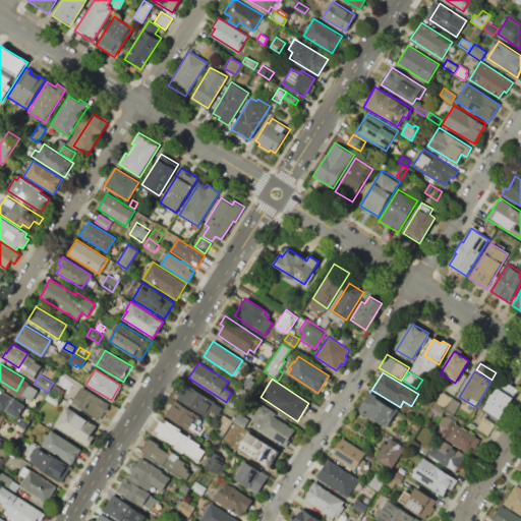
[(502,380),(506,382),(508,380),(513,383),(511,386),(519,390),(500,420),(483,410),(487,403),(485,402),(490,393),(493,395),(502,380)]
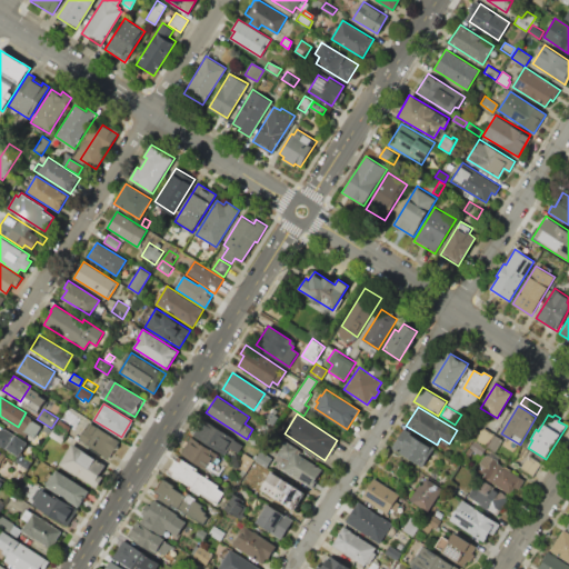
[(203,418),(242,443),(237,451),(229,446),(223,453),(193,433),(203,418)]
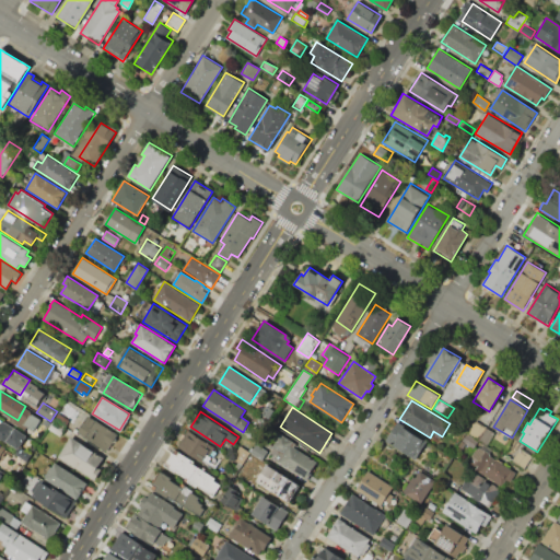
[(30,412),(47,422),(39,434),(36,432),(34,438),(23,431),(25,427),(22,424),(30,412)]
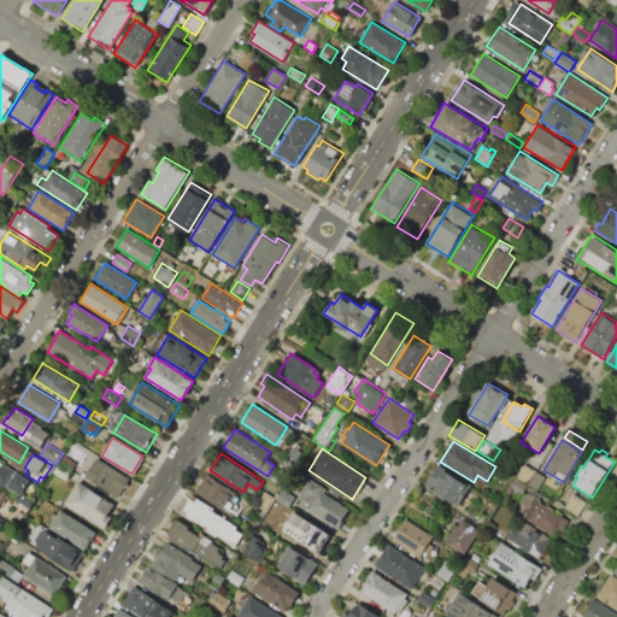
[(59,462),(64,454),(77,463),(72,470),(59,462)]
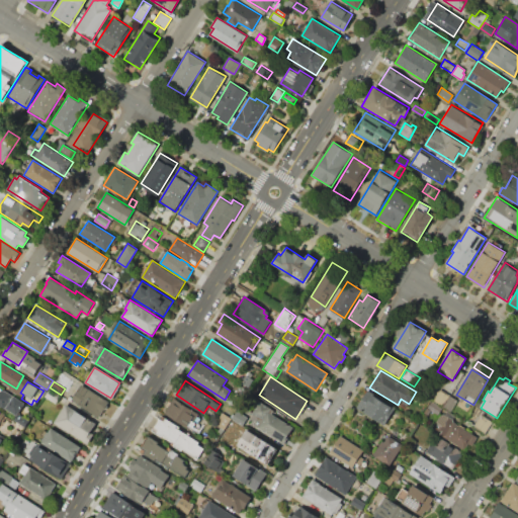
[(72,400),(81,384),(108,402),(100,417),(72,400)]
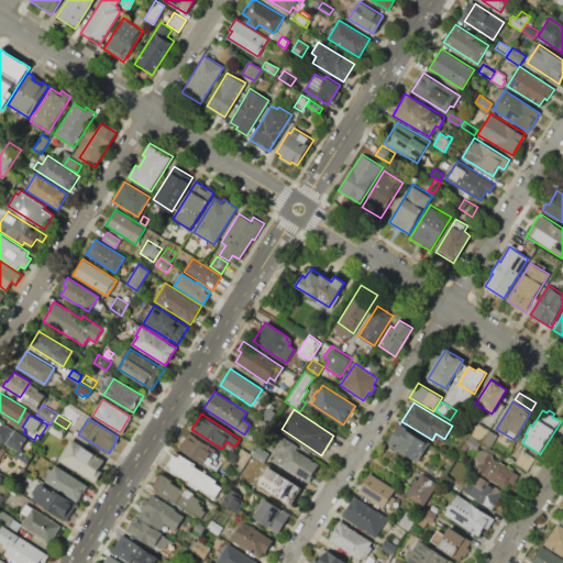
[(0,421),(12,429),(3,443),(0,441),(0,421)]
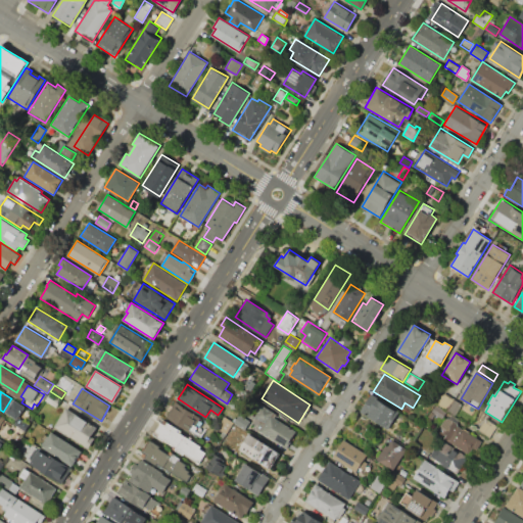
[(44,400),(49,392),(61,399),(56,408),(44,400)]
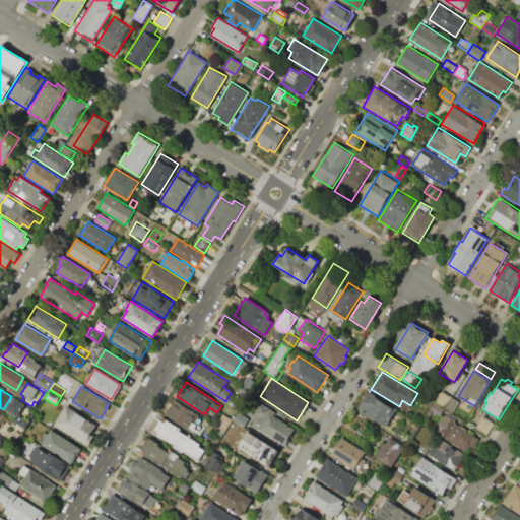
[(442,391),(459,401),(453,412),(436,402),(442,391)]
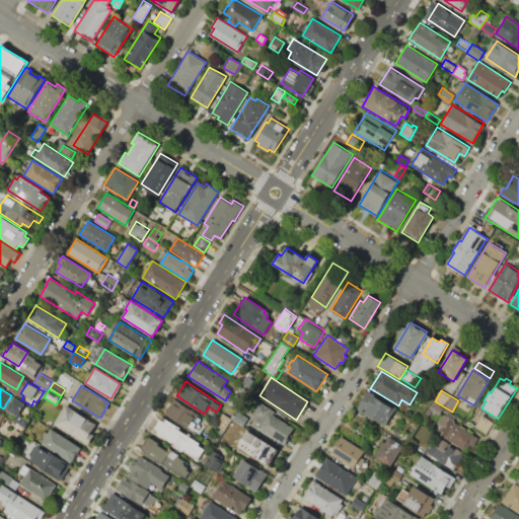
[(368,391),(395,408),(384,427),(357,411),(368,391)]
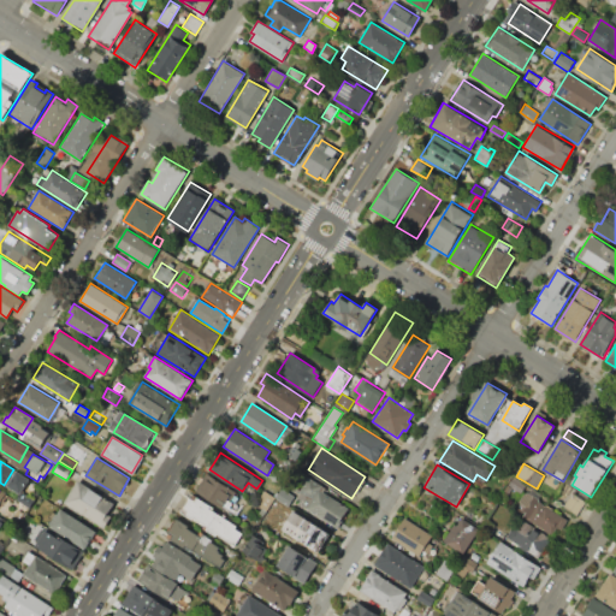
[(7,486),(17,471),(29,478),(21,493),(7,486)]
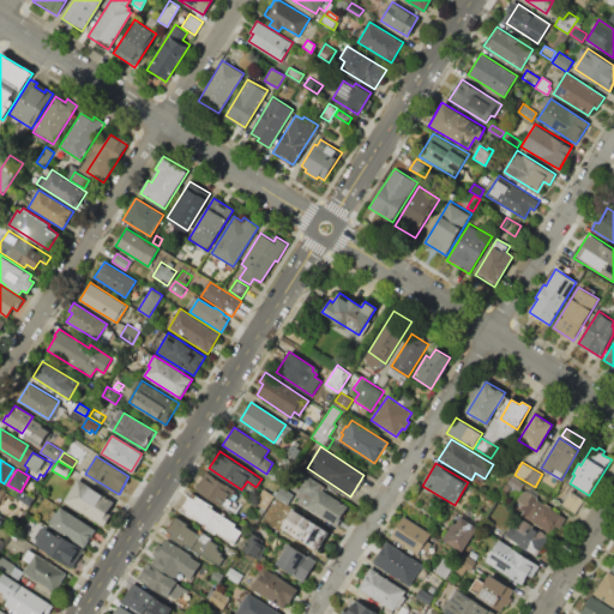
[(208,471),(236,491),(224,510),(196,491),(208,471)]
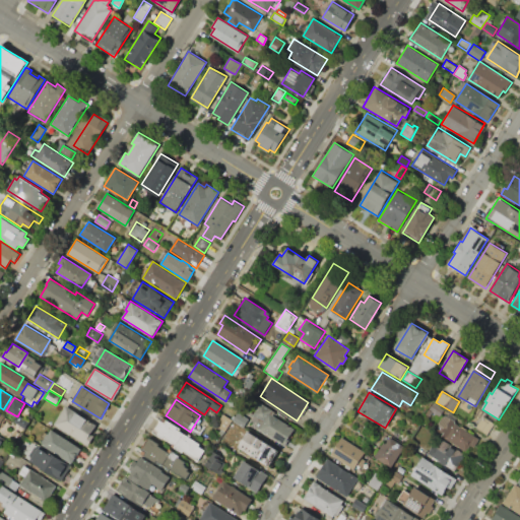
[(434,401),(444,408),(440,415),(429,408),(434,401)]
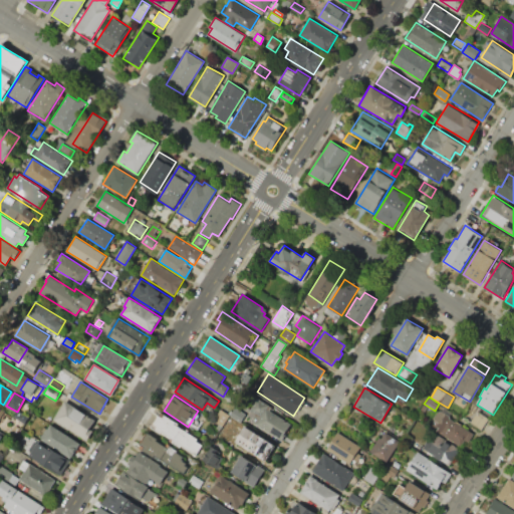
[(247,418),(259,400),(272,409),(270,412),(291,425),(282,439),(247,418)]
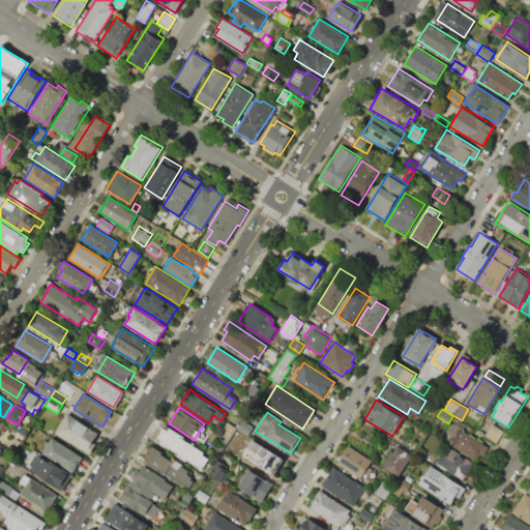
[(67,413),(99,433),(93,443),(95,445),(89,454),(55,434),(67,413)]
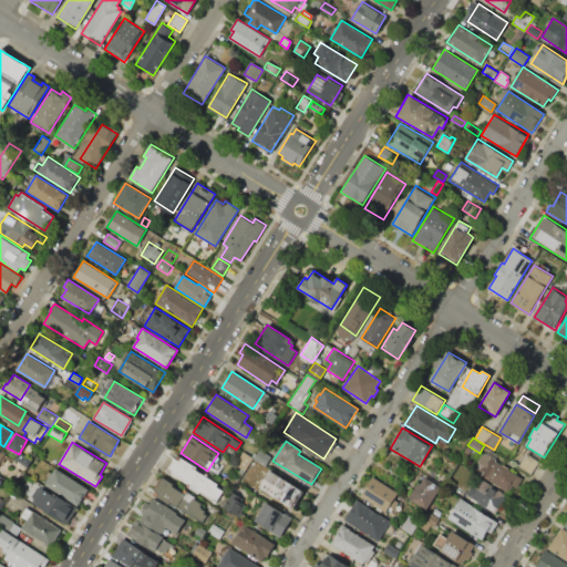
[(259,450),(270,457),(265,465),(254,459),(259,450)]
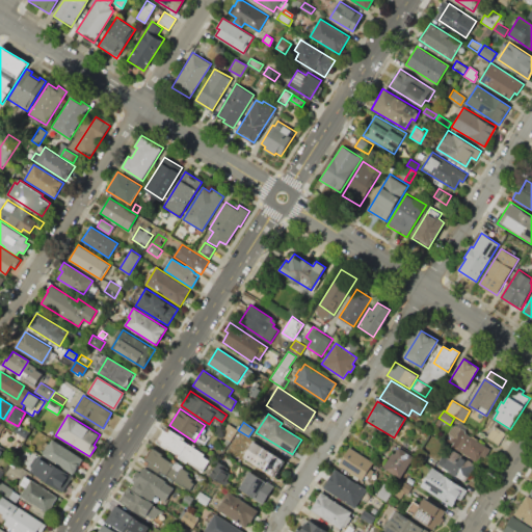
[(229,423),(238,429),(230,442),(221,435),(229,423)]
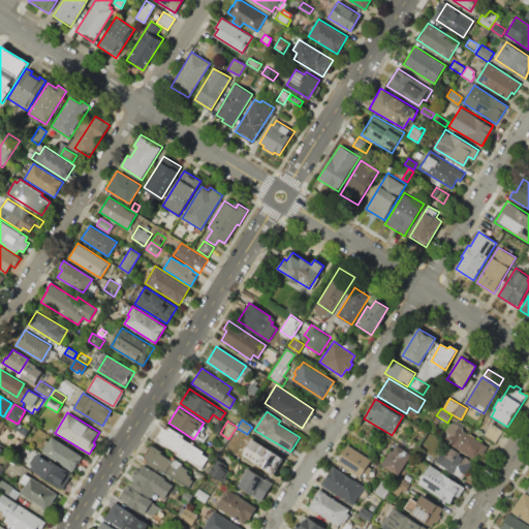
[(14,429),(19,423),(23,426),(19,432),(14,429)]
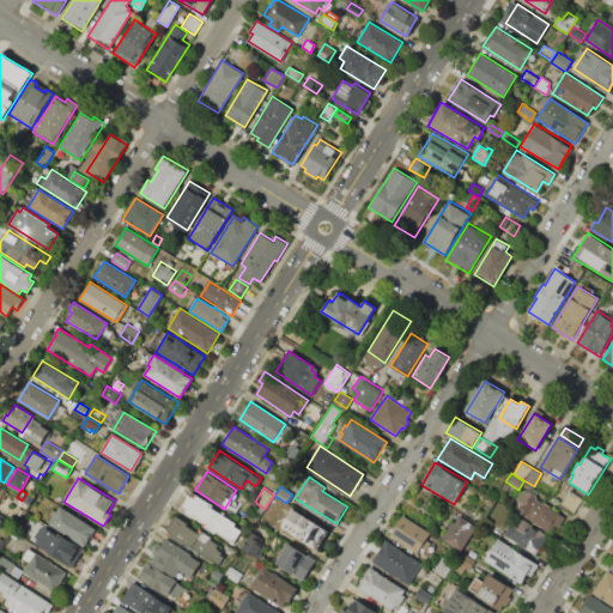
[(523,490),(566,515),(554,535),(520,515),(523,509),(515,504),(523,490)]
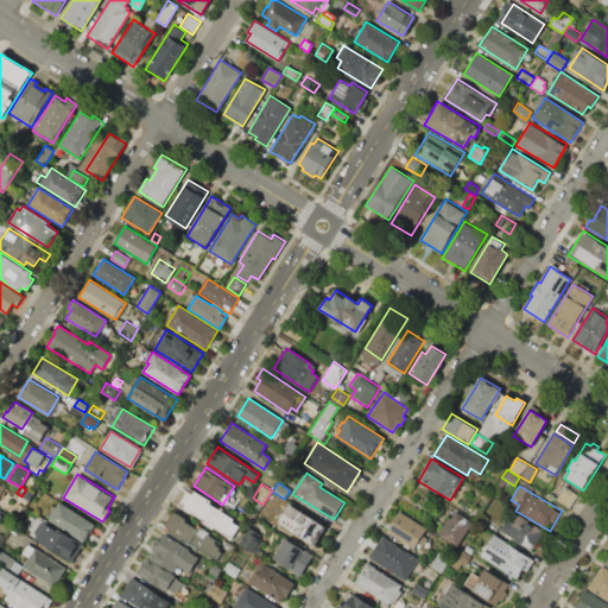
[(564,487),(577,495),(570,508),(557,500),(564,487)]
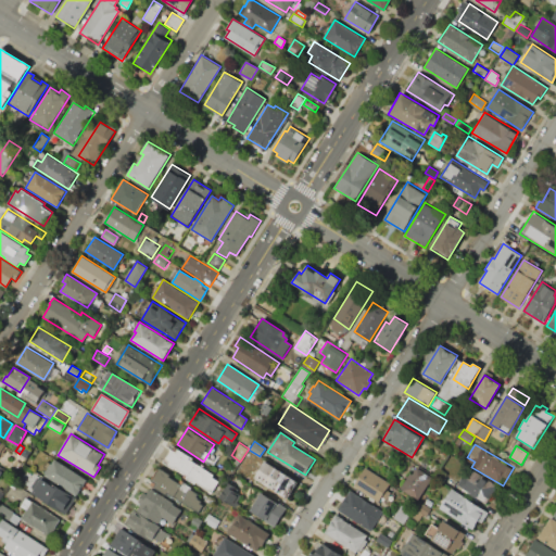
[(172,450),(176,453),(178,450),(190,457),(189,459),(214,476),(213,477),(220,482),(213,493),(196,482),(194,484),(184,477),(186,476),(174,468),(173,469),(163,463),(172,450)]
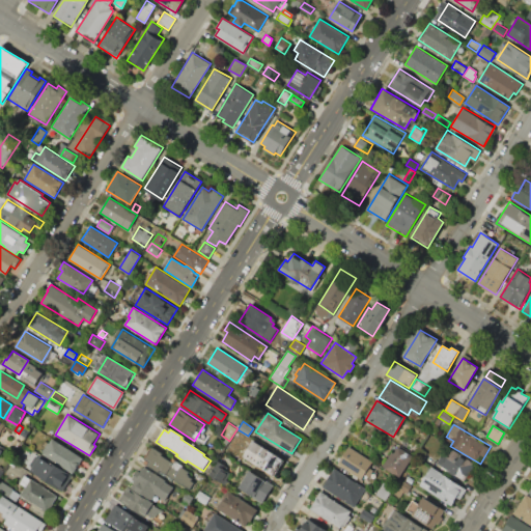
[(236,434),(246,439),(234,456),(225,451),(236,434)]
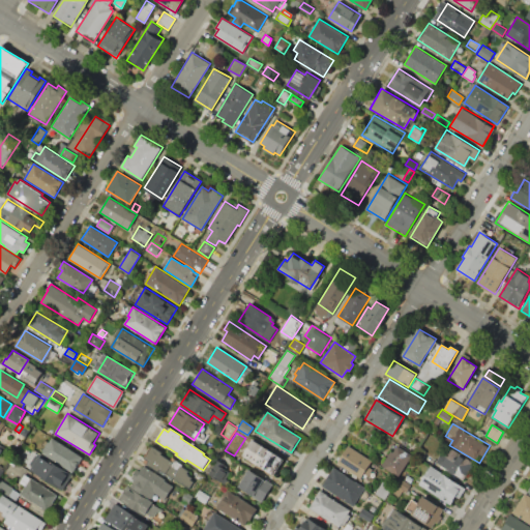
[(53,437),(83,458),(72,472),(42,452),(53,437)]
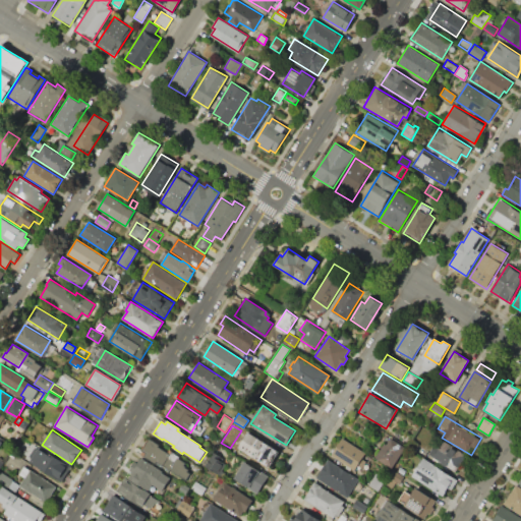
[(257,439),(248,453),(237,447),(247,431),(257,439)]
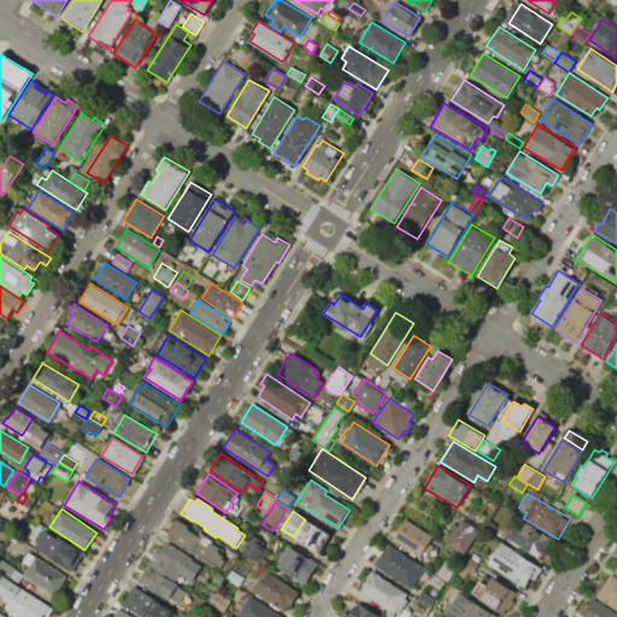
[(405,517),(434,535),(429,542),(434,545),(428,554),(424,551),(419,558),(391,540),(405,517)]
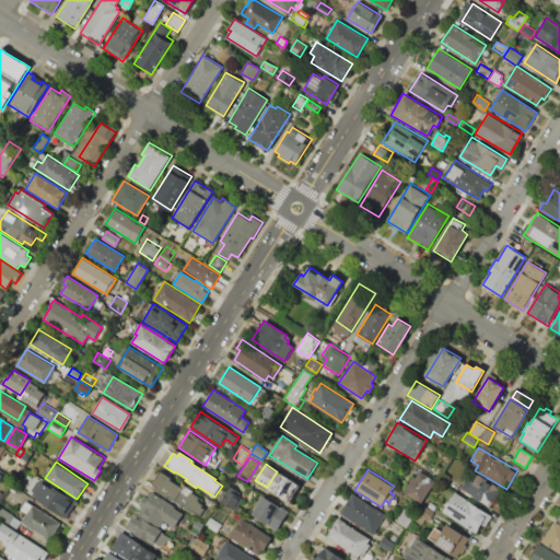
[(161,470),(172,477),(171,478),(181,485),(182,482),(194,491),(193,492),(209,503),(200,516),(168,496),(167,498),(150,487),(161,470)]
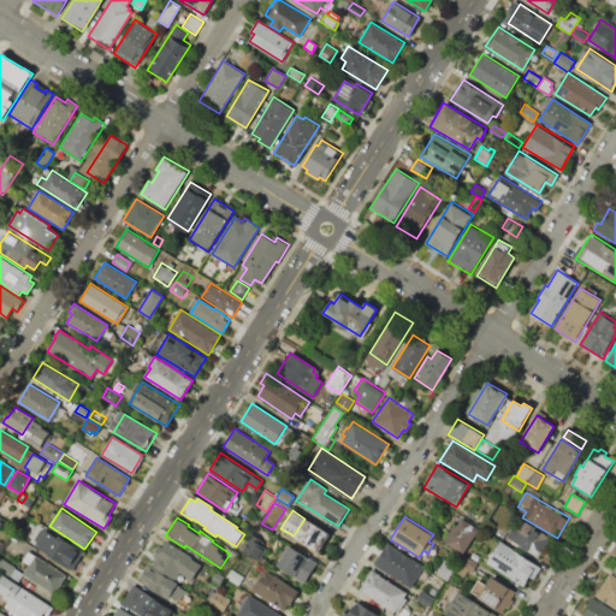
[(330,534),(319,551),(295,535),(306,519),(330,534)]
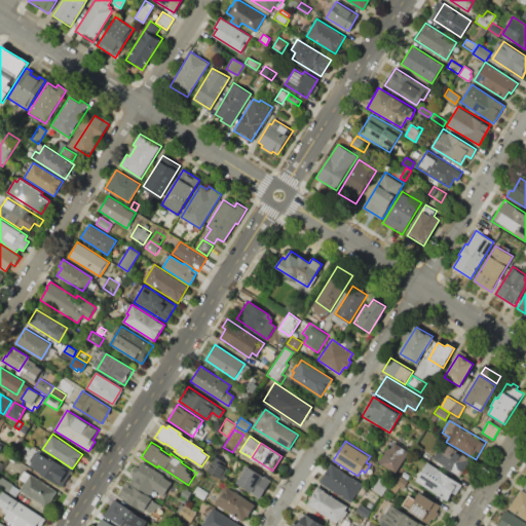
[(408,451),(396,473),(379,462),(388,448),(390,449),(395,443),(408,451)]
